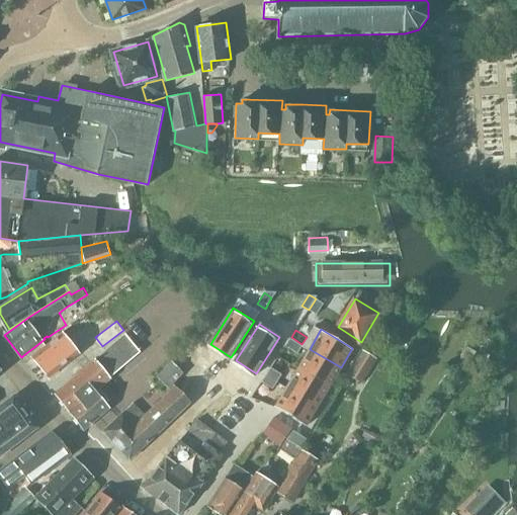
[(50,377),(81,352),(64,331),(32,356),(50,377)]
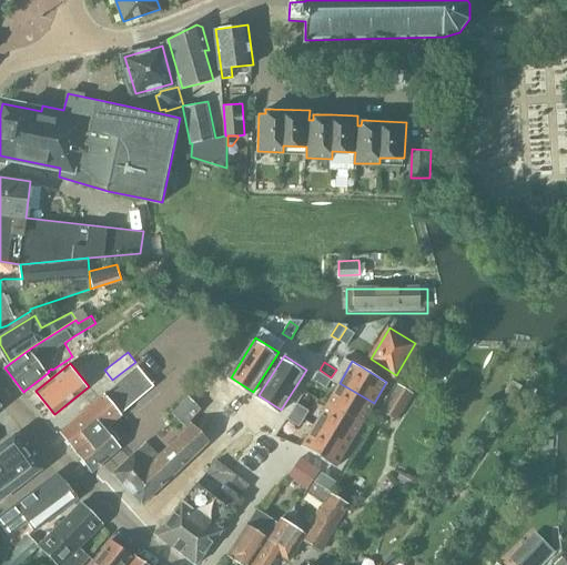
[(139,364),(105,392),(122,413),(155,384),(139,364)]
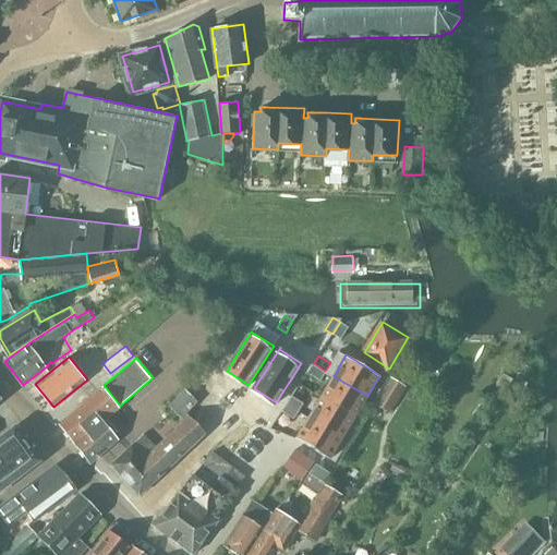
[(309,372),(321,379),(325,371),(314,363),(309,372)]
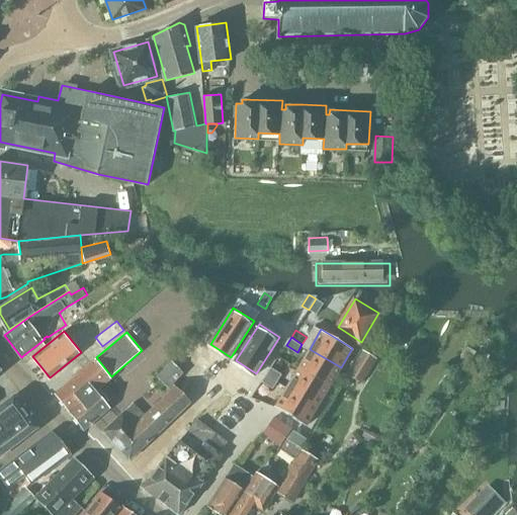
[(191,377),(204,363),(186,346),(157,375),(169,388),(185,371),(191,377)]
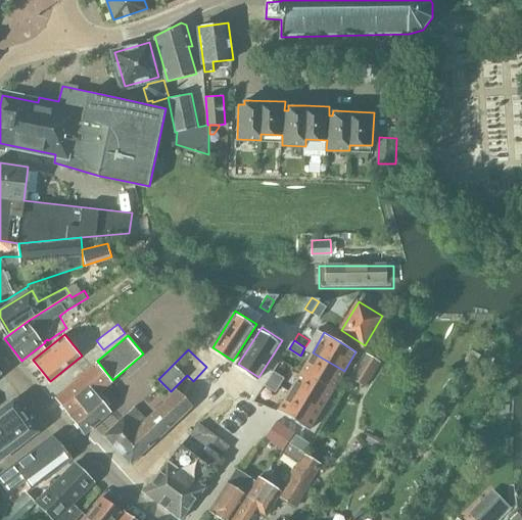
[(365,384),(380,360),(366,350),(350,376),(365,384)]
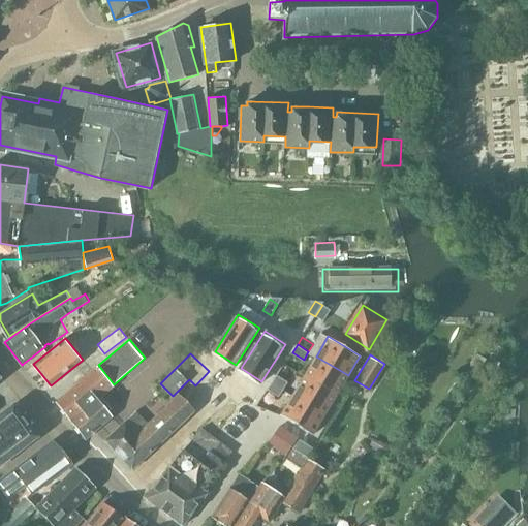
[(316,357),(305,375),(336,394),(348,375),(316,357)]
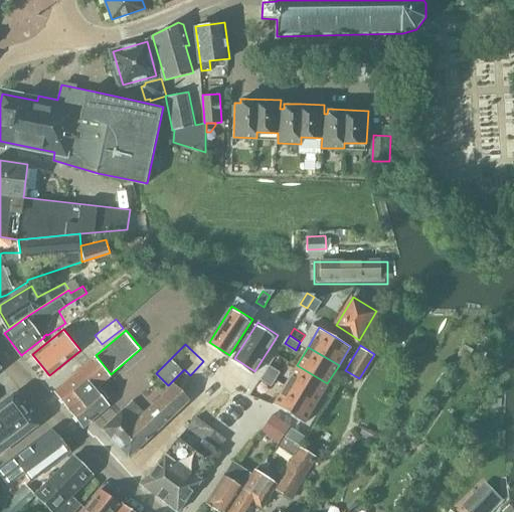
[(112,375),(111,374),(96,355),(55,389),(84,427),(111,404),(97,388),(112,375)]
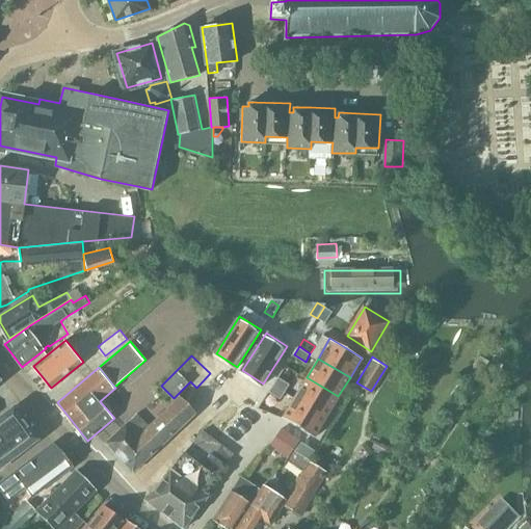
[(274,385),(286,392),(291,384),(280,376),(274,385)]
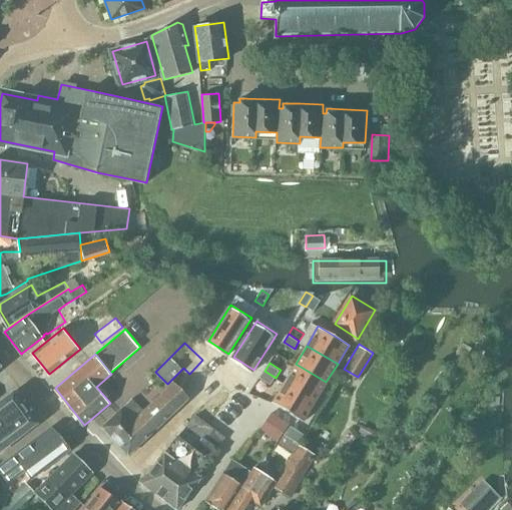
[(296,364),(285,382),(315,401),(326,382),(296,364)]
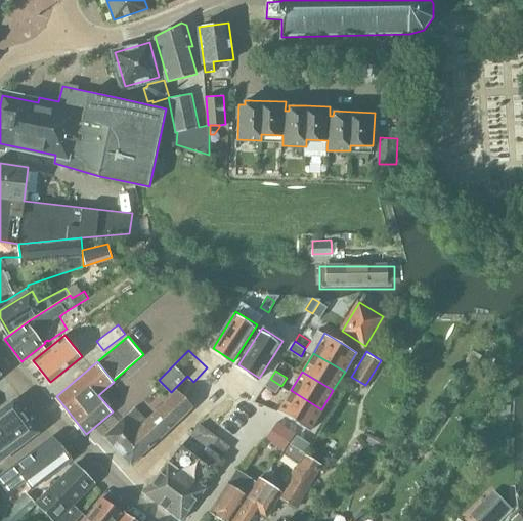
[(265,386),(276,393),(281,386),(270,379),(265,386)]
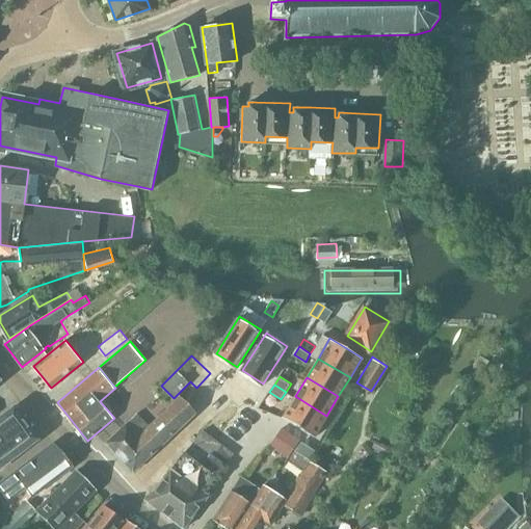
[(133,472),(196,413),(181,396),(150,425),(137,412),(128,422),(106,443),(133,472)]
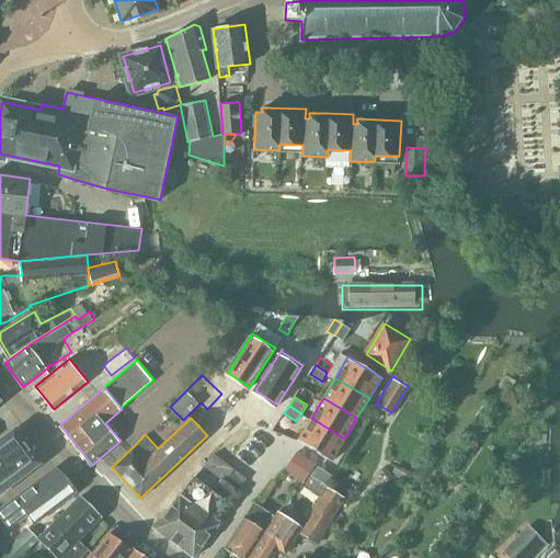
[(311,418),(298,440),(332,459),(344,439),(311,418)]
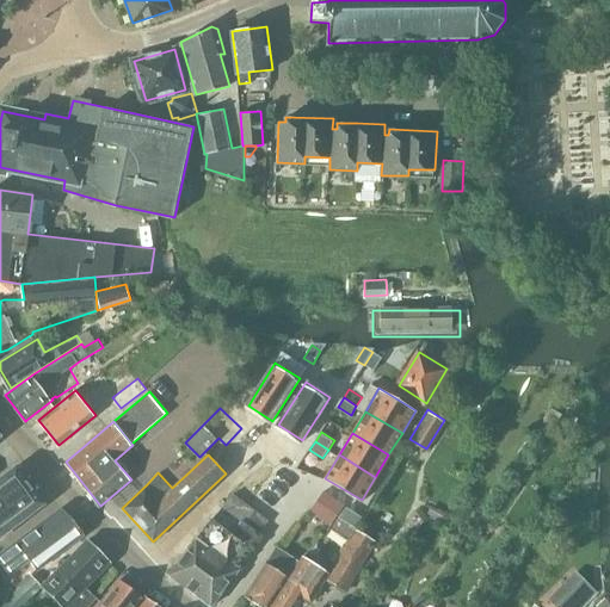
[(0,538),(45,503),(17,465),(0,477),(0,538)]
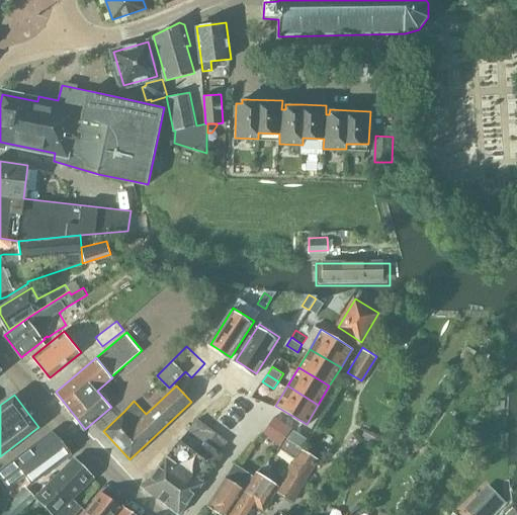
[(282,443),(289,433),(292,429),(275,417),(264,433),(281,445),(282,443)]
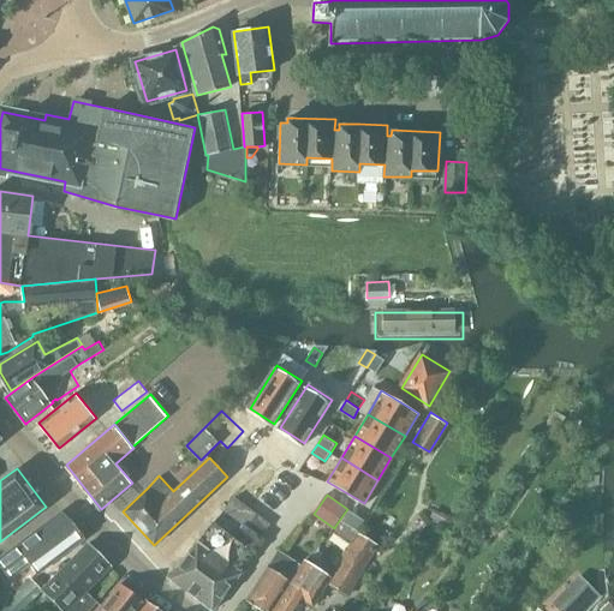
[(244,522),(262,535),(272,522),(236,496),(225,508),(244,522)]
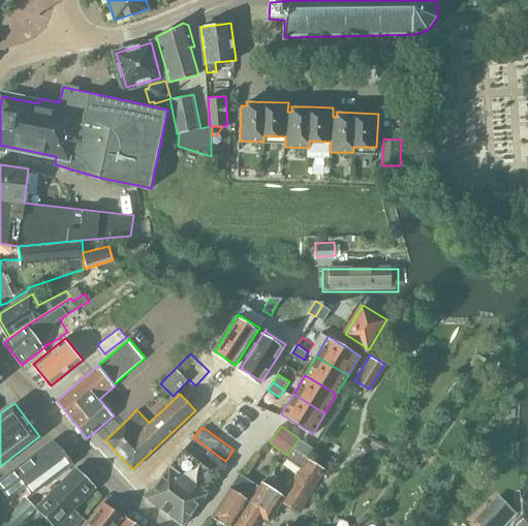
[(34,493),(71,463),(53,441),(0,480),(0,485),(9,497),(27,484),(34,493)]
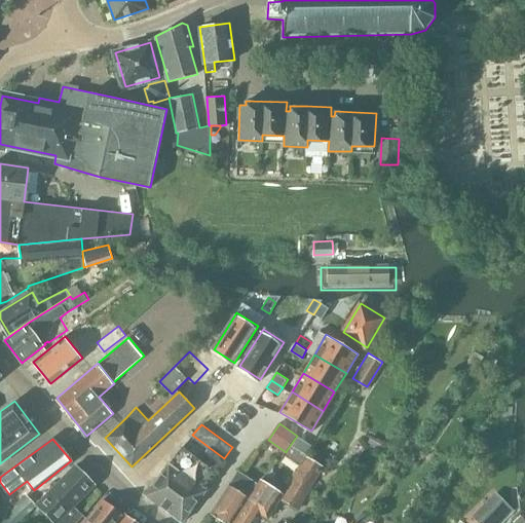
[(306,447),(294,440),(287,450),(299,458),(306,447)]
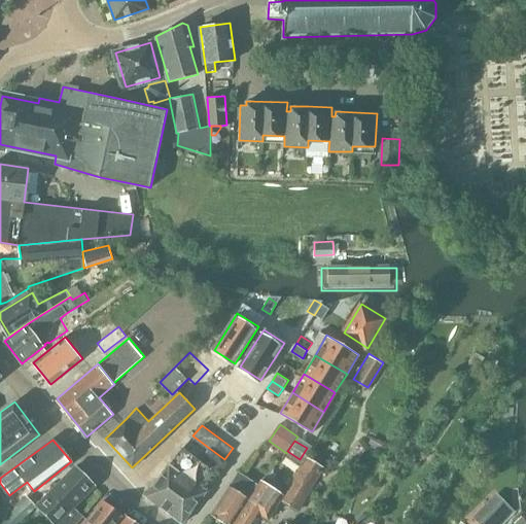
[(209,448),(209,449),(200,460),(201,460),(179,490),(175,488),(170,495),(177,500),(169,513),(182,523),(229,462),(224,459),(209,448)]
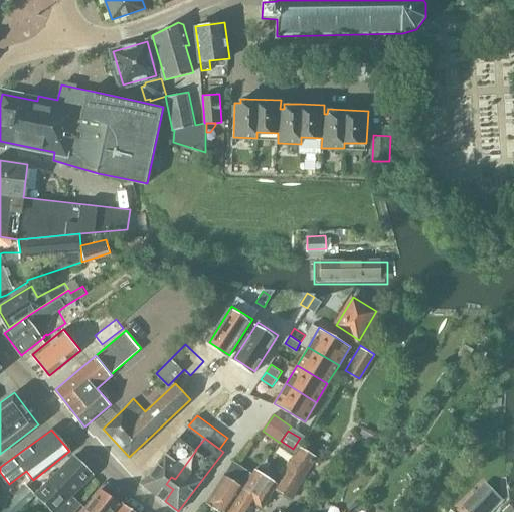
[(196,450),(195,450),(179,439),(143,485),(165,501),(173,489),(166,484),(171,477),(175,479),(196,450)]
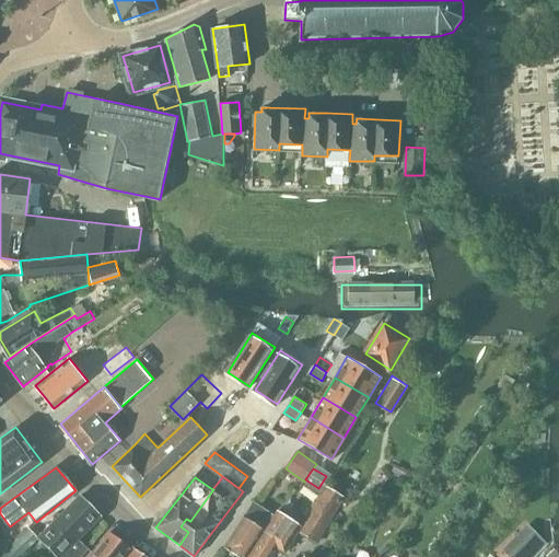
[(318,543),(346,496),(326,484),(298,531),(318,543)]
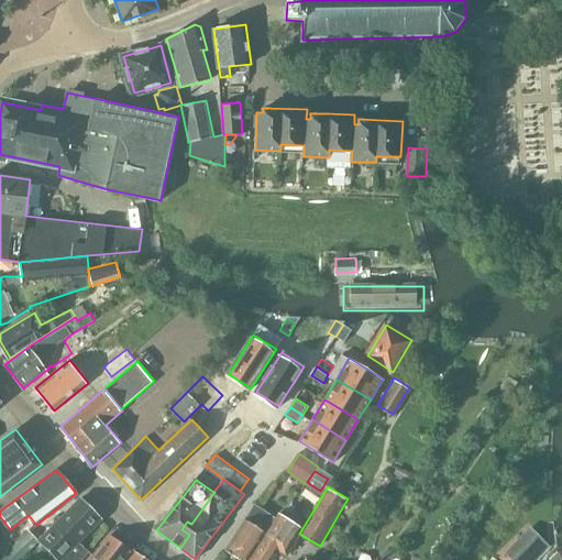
[(81,559),(86,557),(90,551),(80,541),(102,518),(81,497),(40,539),(37,540),(39,541),(57,559),(81,559)]
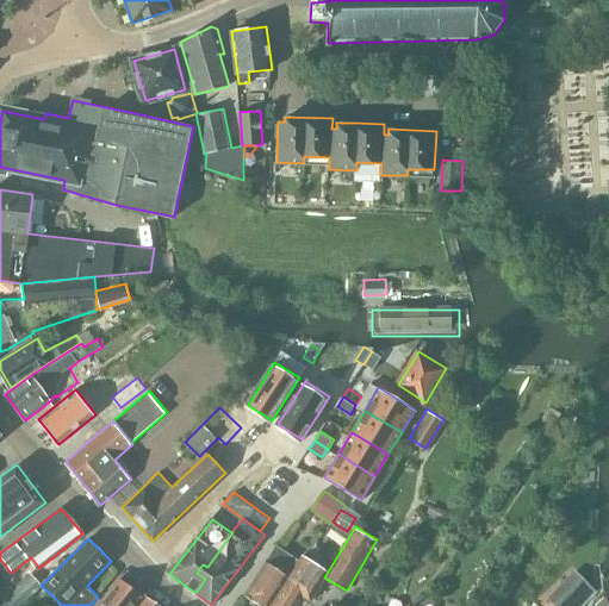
[(263,605),(268,605),(299,558),(277,544),(266,561),(246,593),(263,605)]
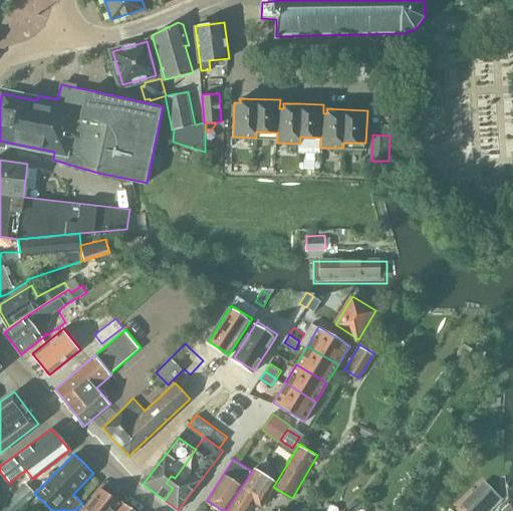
[(252,471),(226,510),(248,510),(254,502),(261,506),(276,482),(254,468),(252,471)]
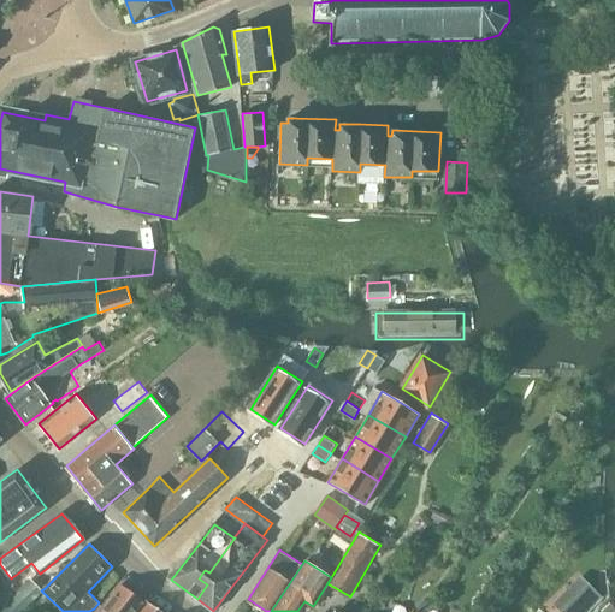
[(581,575),(554,604),(562,611),(585,611),(602,595),(581,575)]
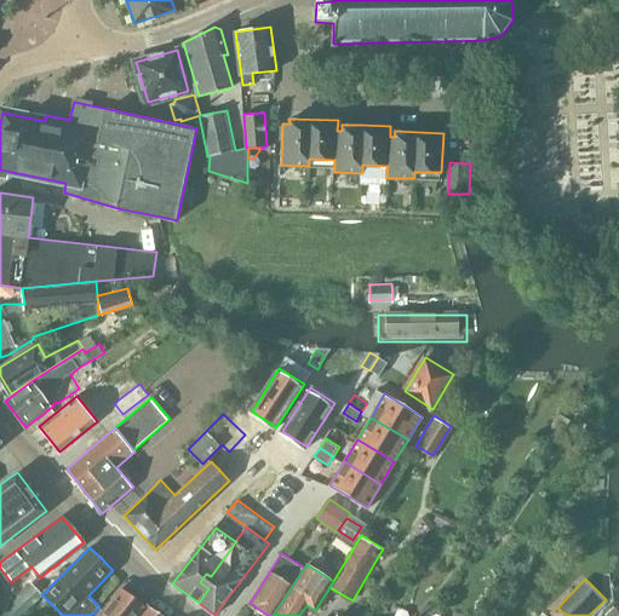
[(41,594),(44,593),(30,580),(12,598),(10,596),(0,604),(0,615),(21,615),(43,596),(41,594)]
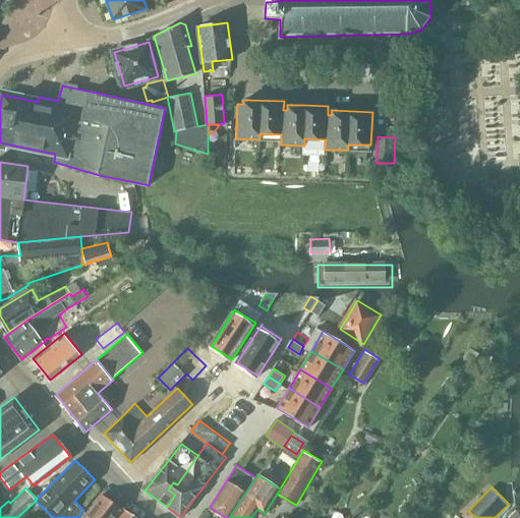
[(83,517),(82,517),(115,517),(122,510),(103,494),(83,517)]
